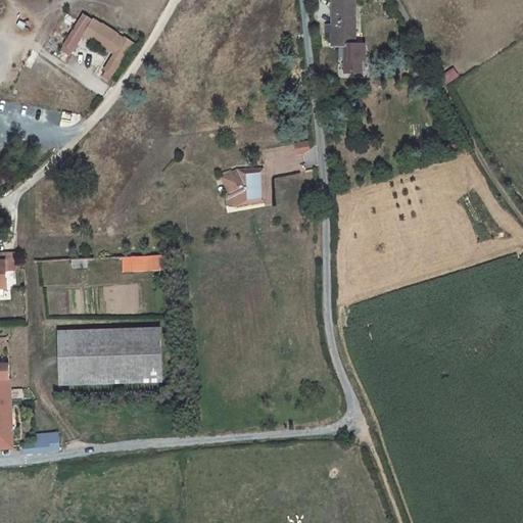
[(355,2),(355,0),(331,0),(331,26),(330,26),(327,29),(327,34),(331,34),(331,42),(340,42),(340,45),(351,45),(351,34),(352,34),(352,24),(354,22),(354,8),(352,8),(352,3),(354,2),(355,2)]
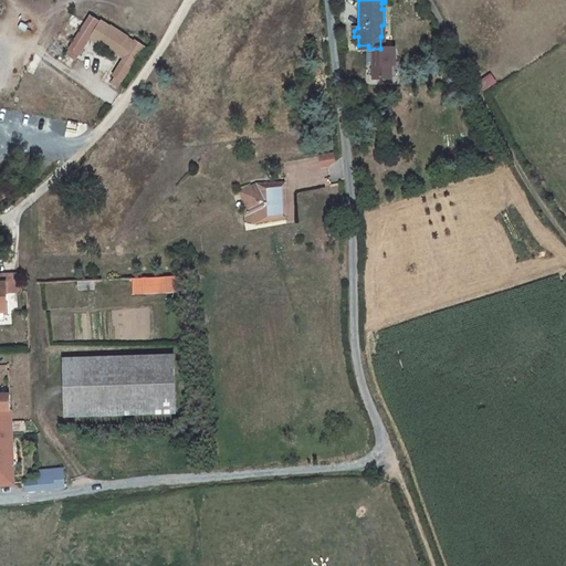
[(116,56),(128,38),(111,25),(111,27),(102,21),(90,39),(116,56)]
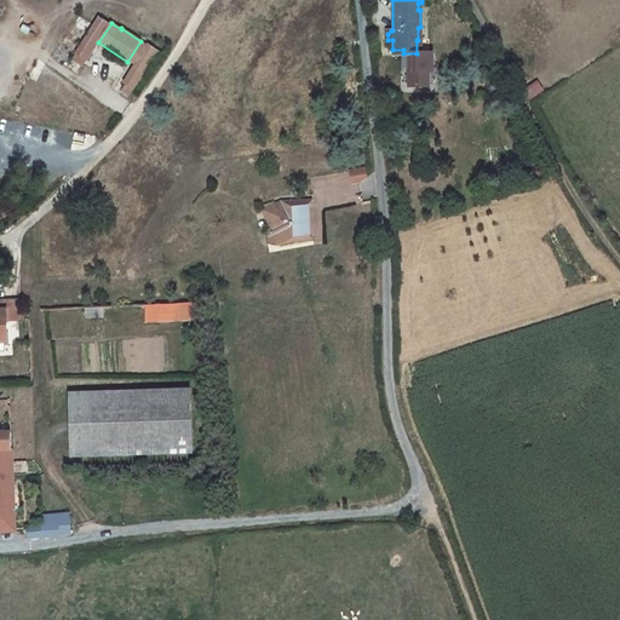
[(149,46),(125,84),(126,85),(122,90),(130,95),(133,90),(135,90),(159,52),(149,46)]
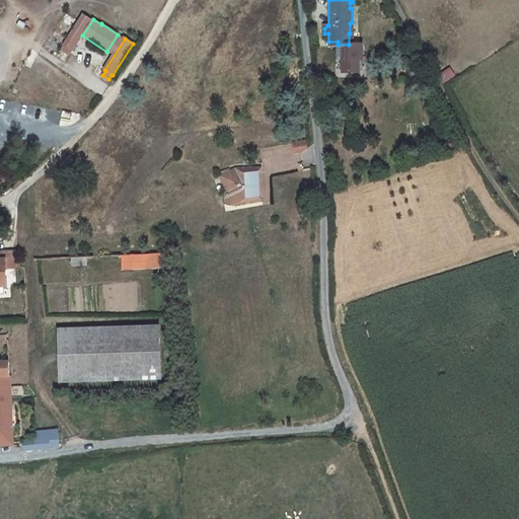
[(293,143),(295,153),(302,152),(307,149),(306,141),(293,143)]
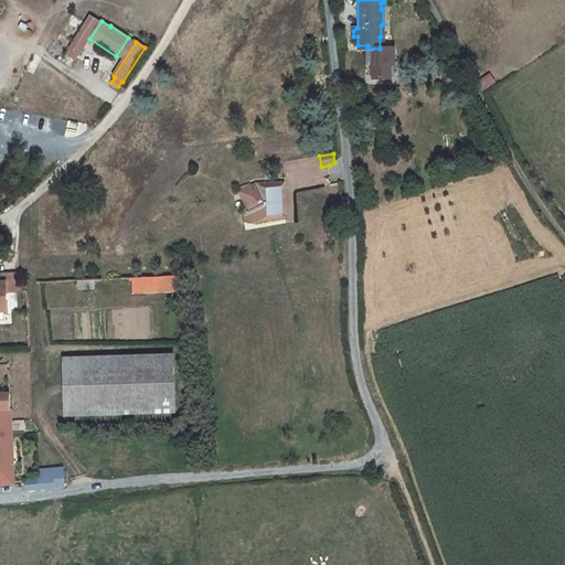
[(310,172),(320,170),(317,156),(308,158),(310,172)]
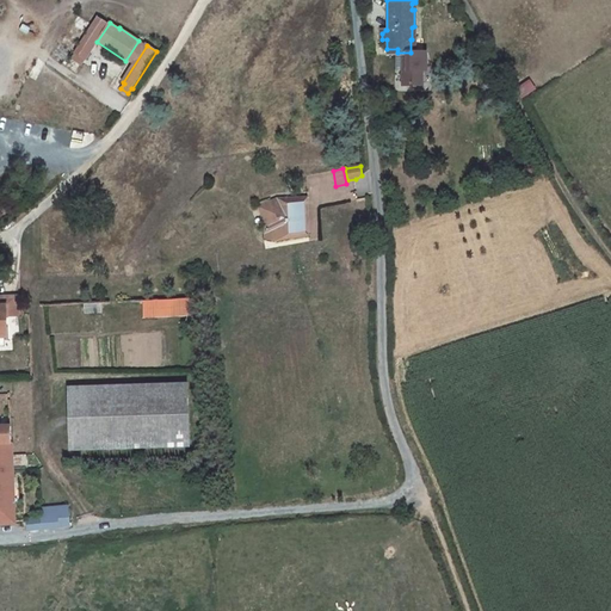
[(306,197),(278,198),(267,202),(266,213),(265,213),(265,224),(266,235),(277,238),(283,232),(289,230),(289,233),(290,234),(292,234),(308,234),(307,226),(302,227),(302,222),(307,221),(306,197)]
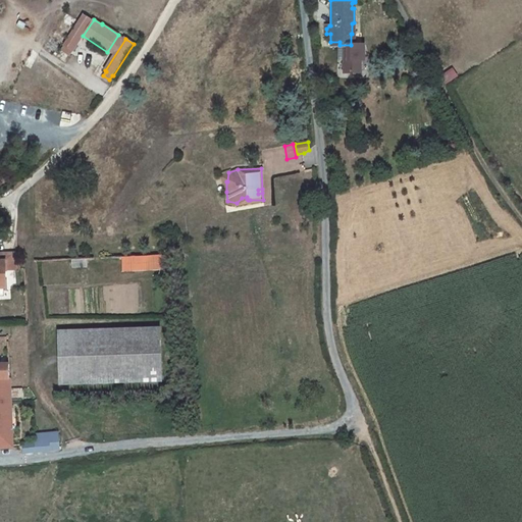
[(227,181),(228,172),(220,176),(226,192),(226,181),(227,181)]
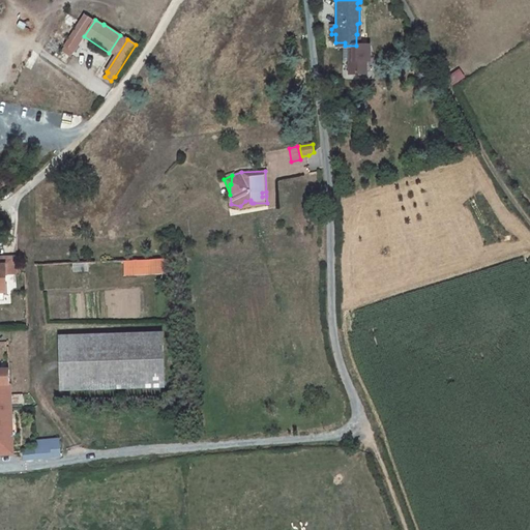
[(125,274),(169,272),(168,259),(124,261),(125,274)]
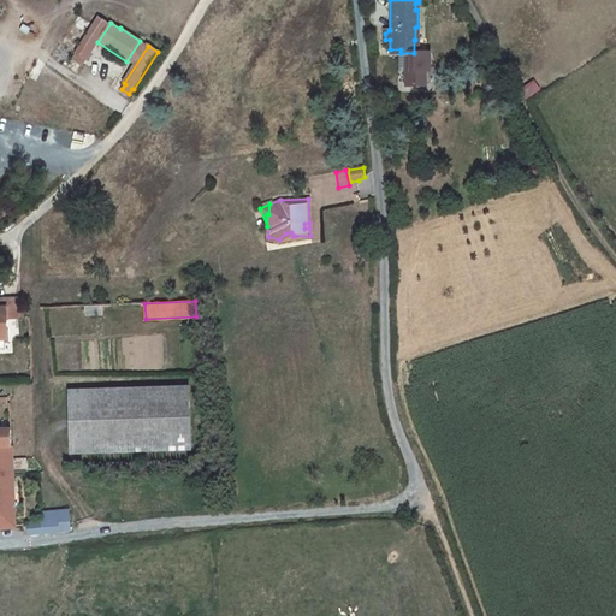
[(102,304),(84,304),(86,315),(104,315),(102,304)]
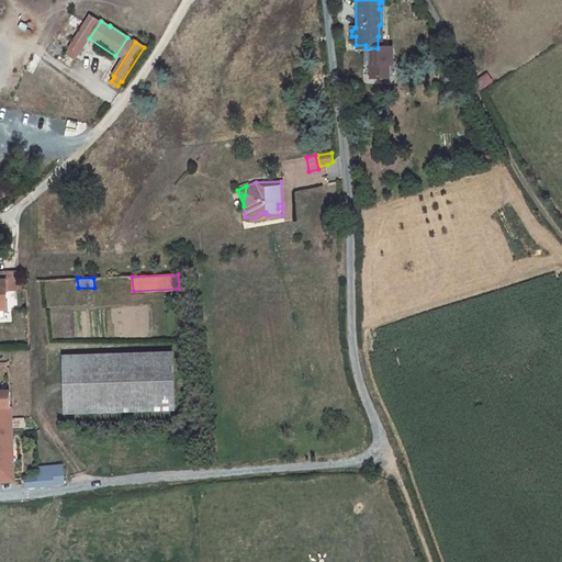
[(62,356),(65,414),(175,409),(172,352),(62,356)]
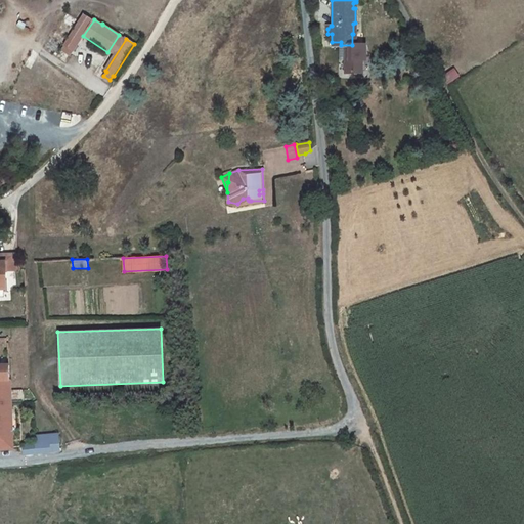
[(10,373),(9,367),(0,367),(0,451),(16,450),(11,398),(10,373)]
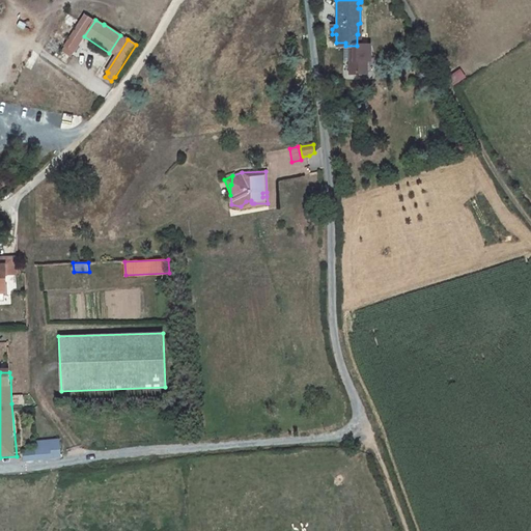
[(60,450),(59,440),(35,442),(36,450),(26,451),(26,453),(60,450)]
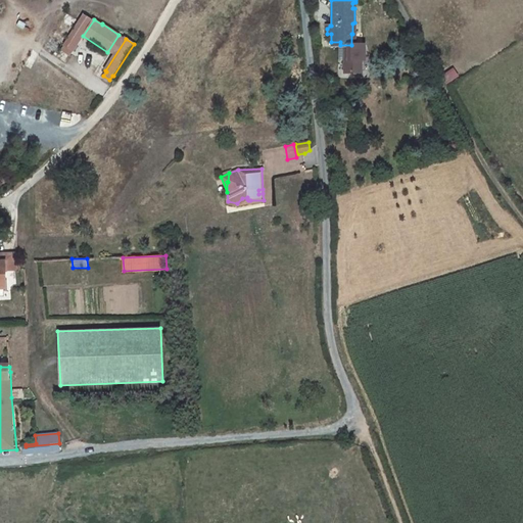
[(59,443),(26,446),(27,454),(60,450),(59,443)]
